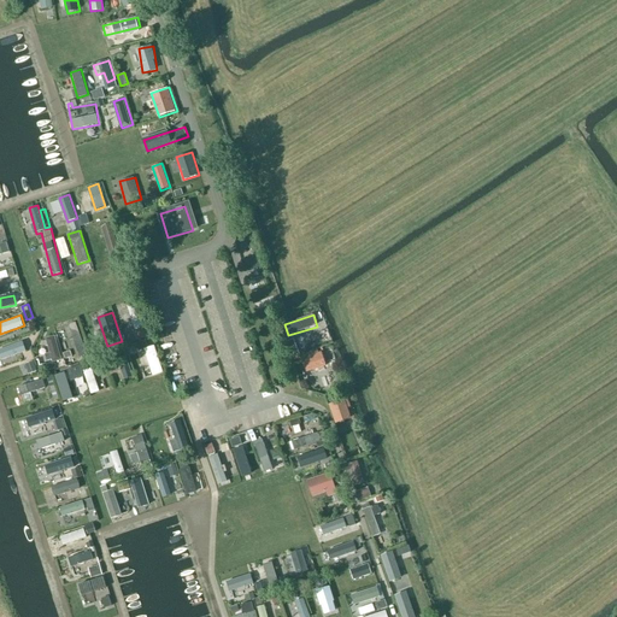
[(78,356),(88,352),(77,322),(66,325),(78,356)]
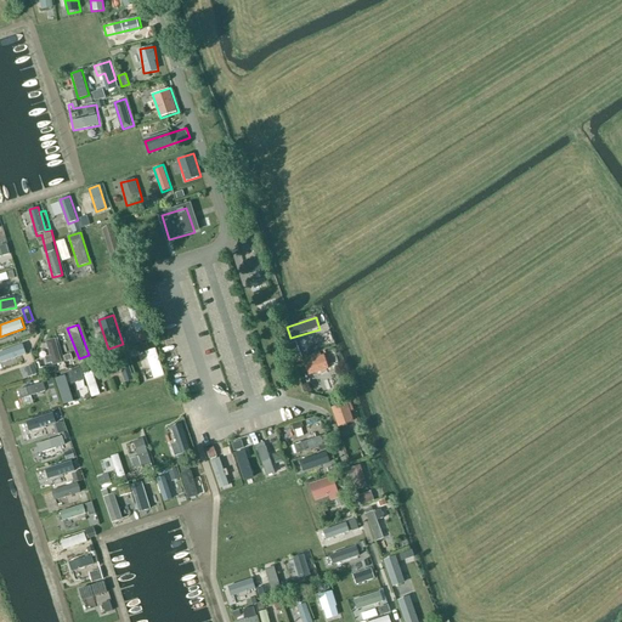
[(58,337),(47,339),(54,365),(64,362),(58,337)]
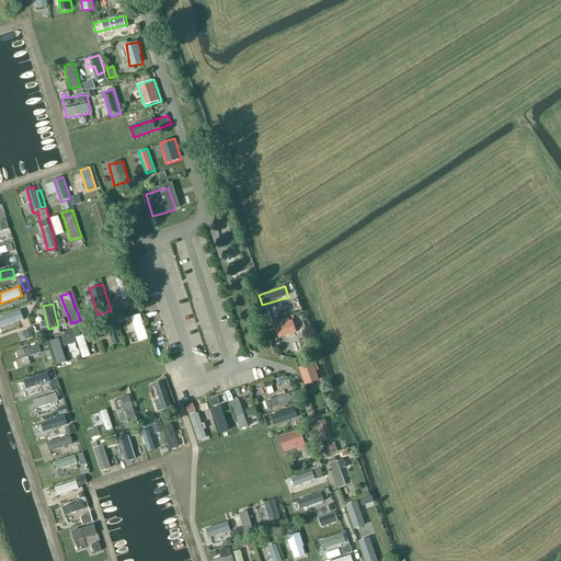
[(264,325),(273,321),(268,308),(259,311),(264,325)]
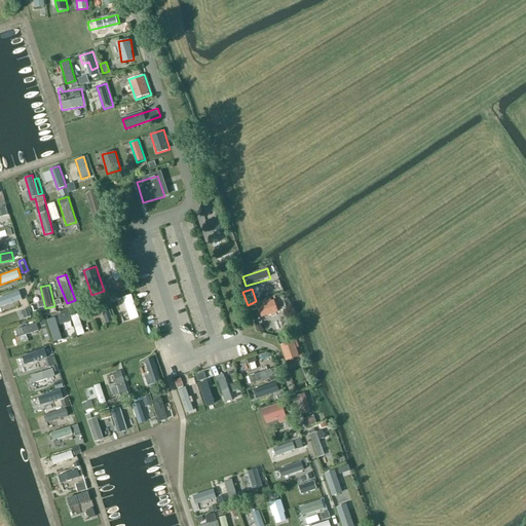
[(0,296),(0,305),(1,307),(23,300),(20,290),(0,296)]
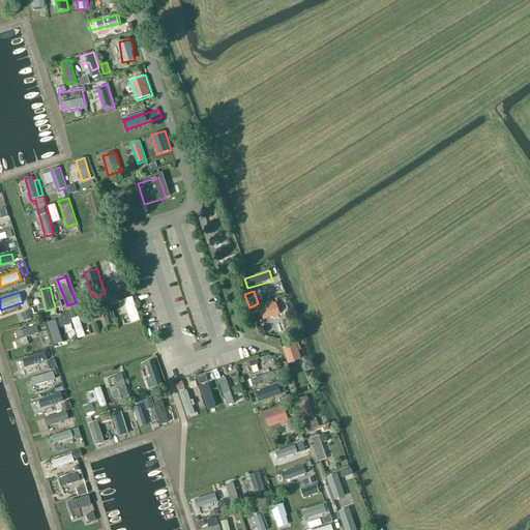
[(124,299),(131,322),(141,319),(134,296),(124,299)]
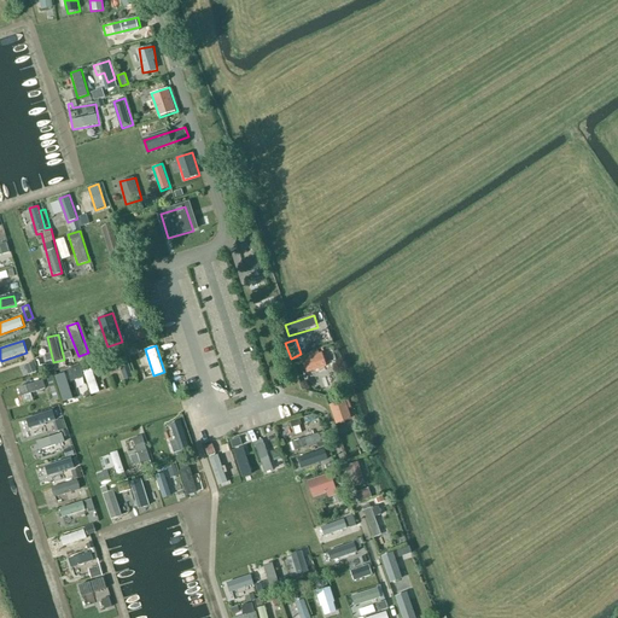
[(124,379),(135,375),(128,353),(117,356),(124,379)]
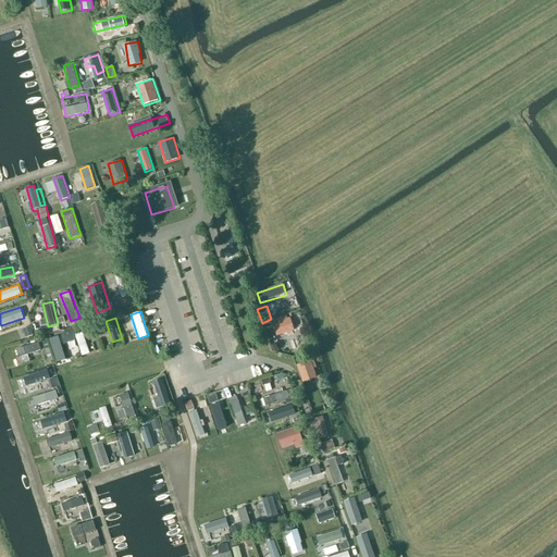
[(293,332),(288,321),(271,326),(275,338),(293,332)]
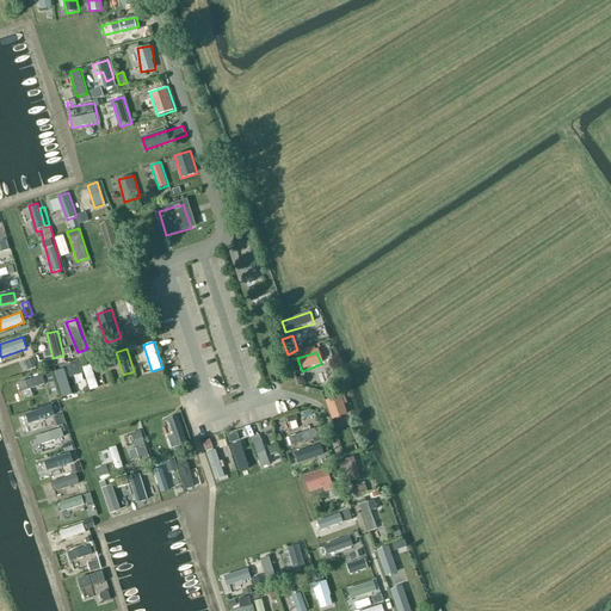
[(68,363),(69,375),(82,374),(81,362),(68,363)]
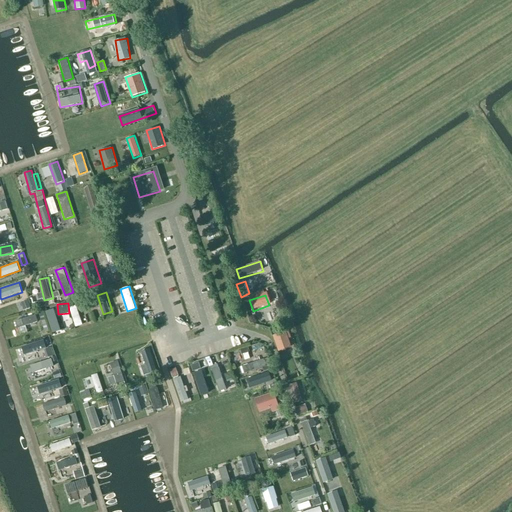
[(76,326),(83,324),(76,304),(69,307),(76,326)]
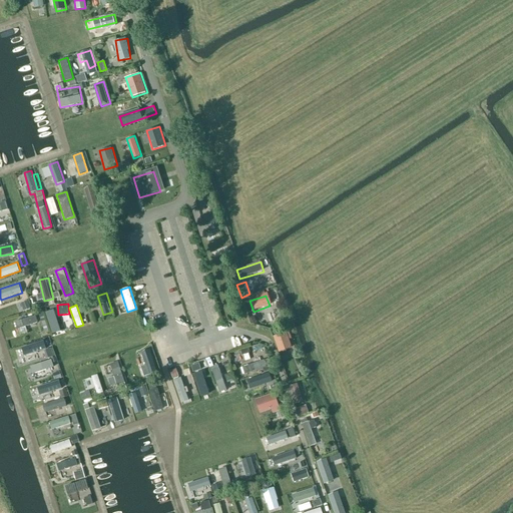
[(53,311),(47,313),(54,333),(60,331),(53,311)]
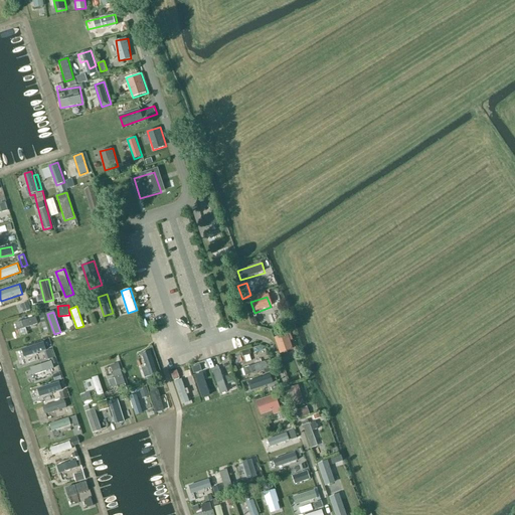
[(16,321),(19,336),(28,334),(27,326),(39,324),(37,316),(16,321)]
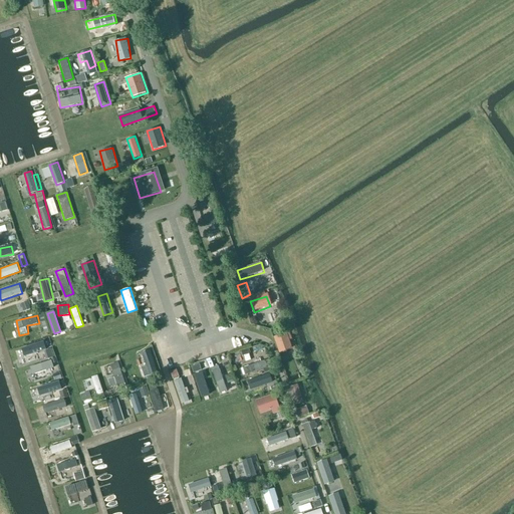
[(294,348),(291,339),(293,338),(290,330),(274,335),(280,353),(294,348)]
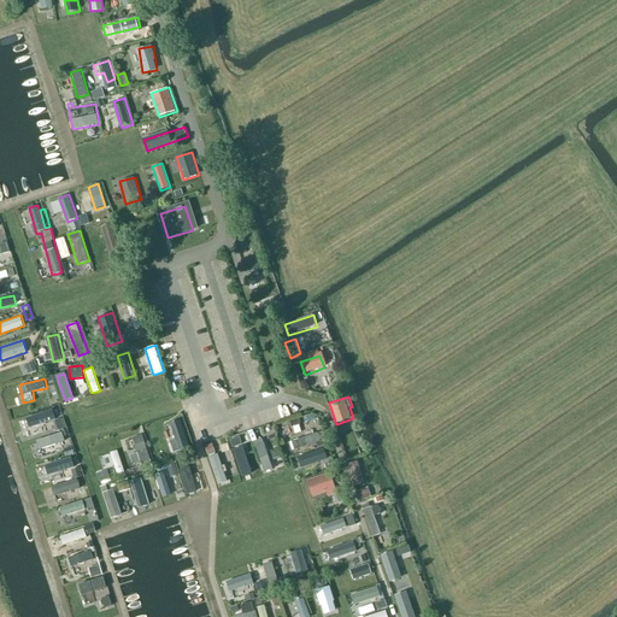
[(27,425),(51,418),(48,410),(24,417),(27,425)]
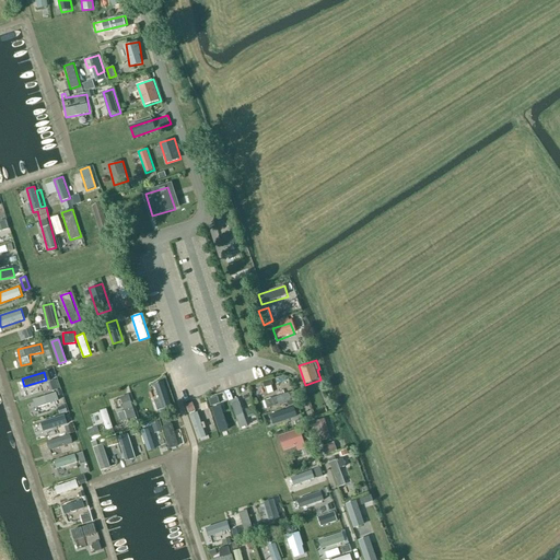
[(66,398),(58,378),(48,382),(53,393),(34,399),(36,408),(66,398)]
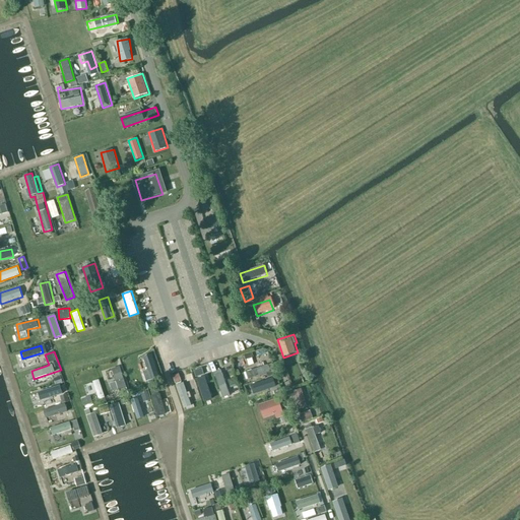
[(249,379),(272,371),(269,364),(246,372),(249,379)]
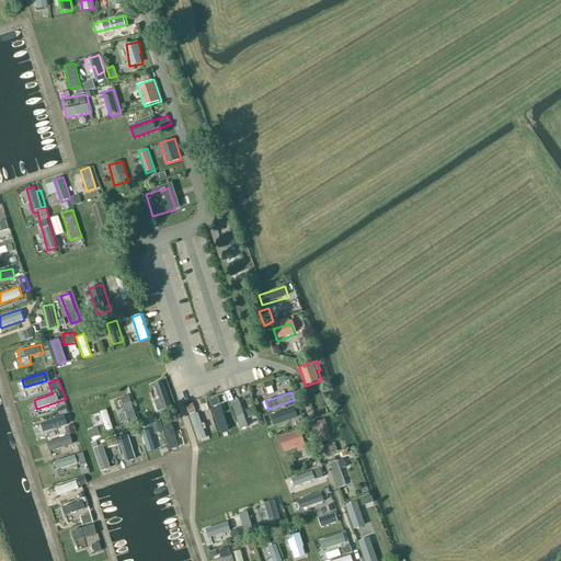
[(119,413),(124,428),(139,424),(130,395),(122,398),(125,411),(119,413)]
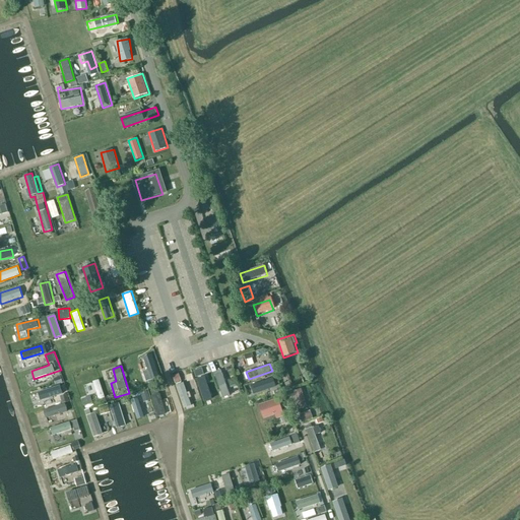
[(201,396),(210,393),(204,367),(195,370),(201,396)]
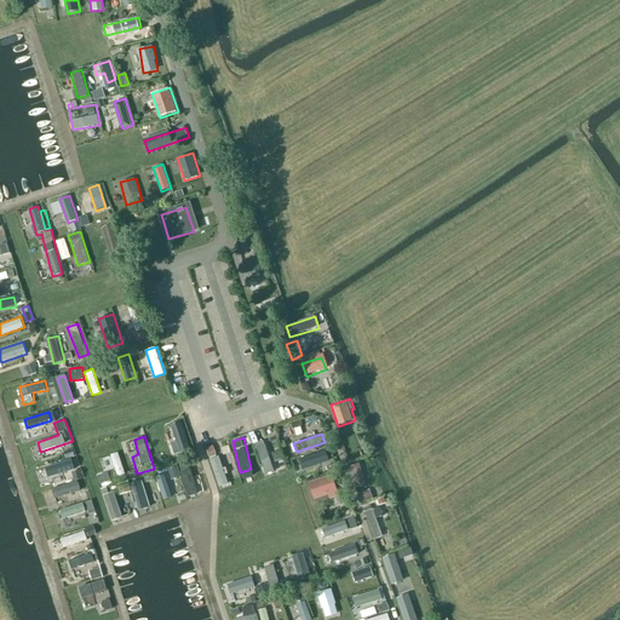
[(263,471),(282,468),(279,451),(269,452),(267,441),(257,442),(263,471)]
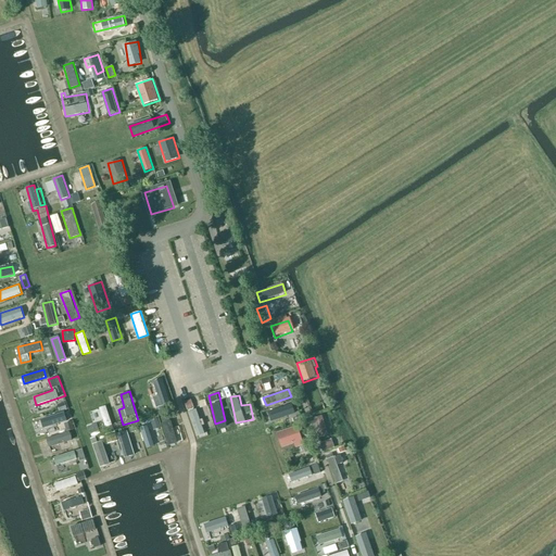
[(192,400),(186,402),(188,411),(194,408),(192,400)]
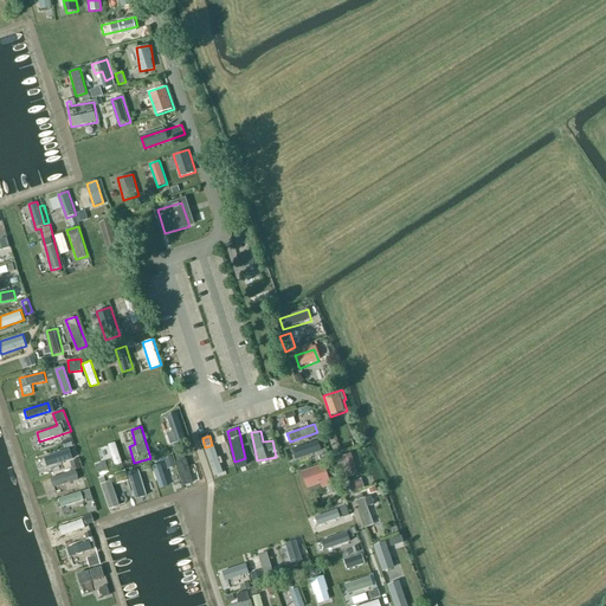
[(292,447),(296,459),(323,451),(318,439),(292,447)]
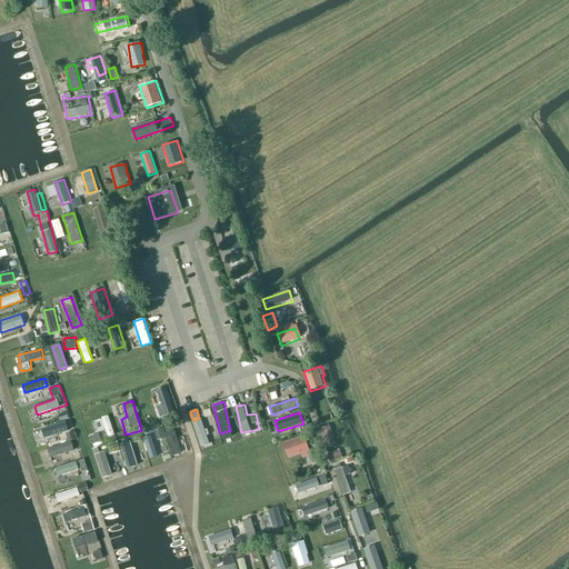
[(110,415),(103,416),(106,433),(113,432),(110,415)]
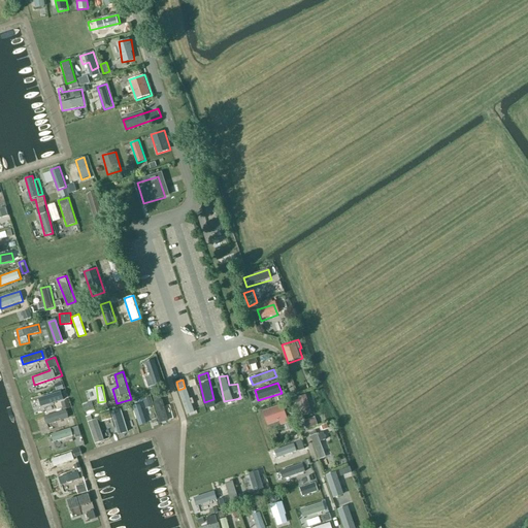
[(187,415),(195,411),(187,388),(178,391),(187,415)]
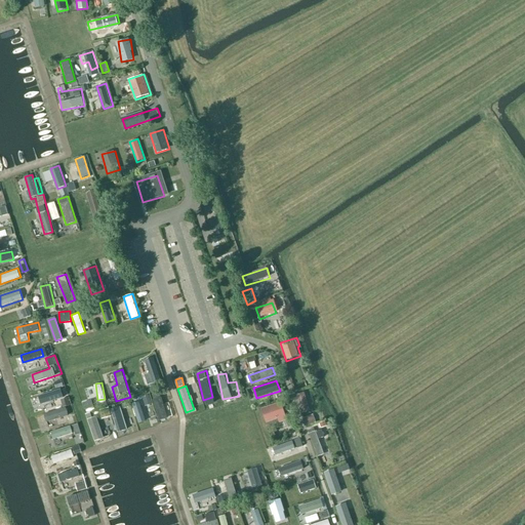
[(62,390),(40,394),(41,402),(64,398),(62,390)]
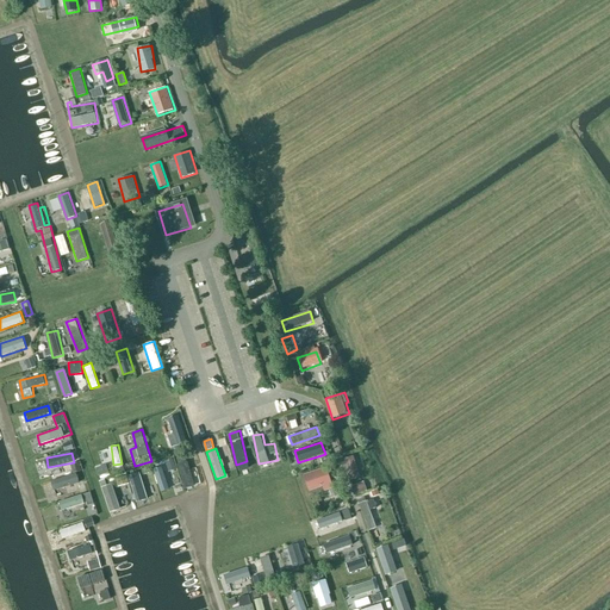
[(354,455),(343,459),(352,479),(362,475),(354,455)]
